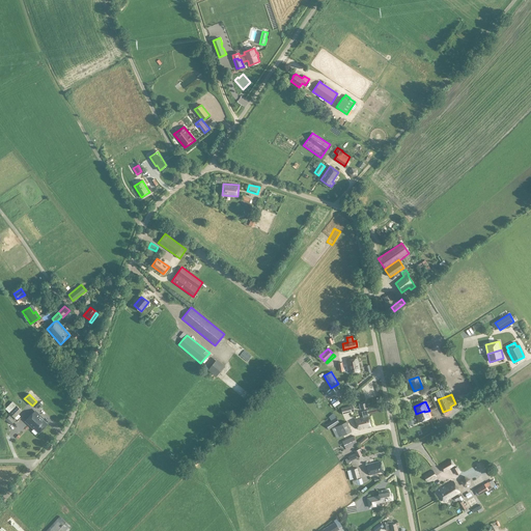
[(17,404),(9,413),(15,418),(22,411),(17,404)]
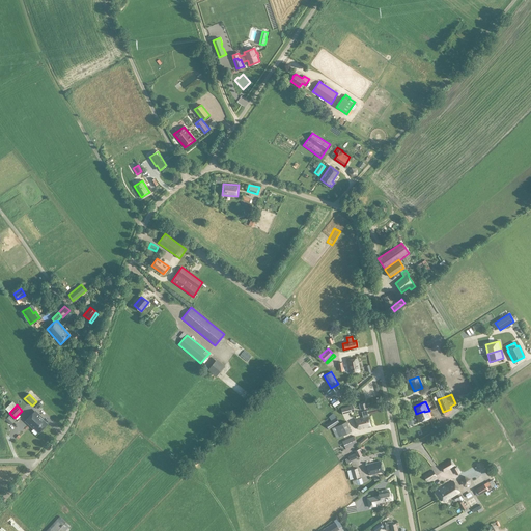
[(353,404),(341,408),(342,414),(355,411),(353,404)]
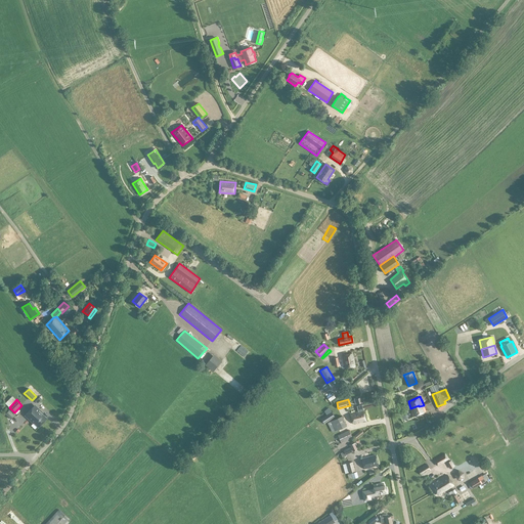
[(354,417),(364,415),(362,404),(356,406),(358,411),(353,412),(354,417)]
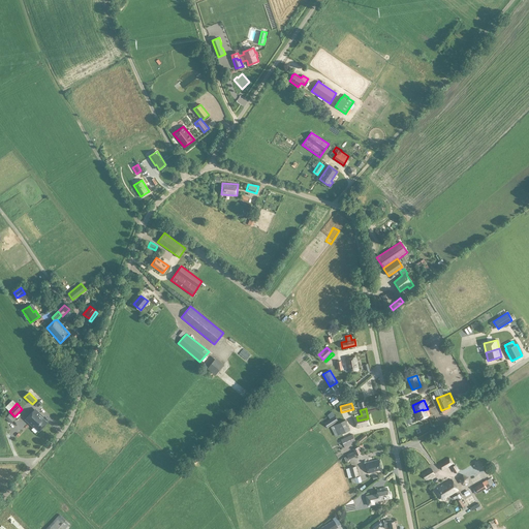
[(37,411),(34,409),(26,418),(28,421),(28,422),(33,428),(34,427),(39,431),(48,423),(43,417),(43,416),(37,411)]
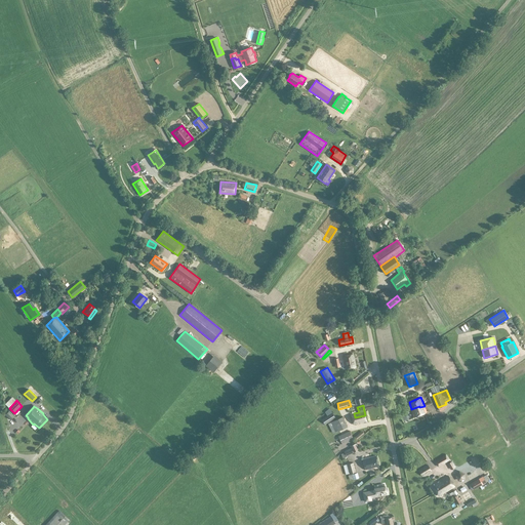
[(419,406),(411,409),(414,417),(427,412),(425,406),(419,407),(419,406)]
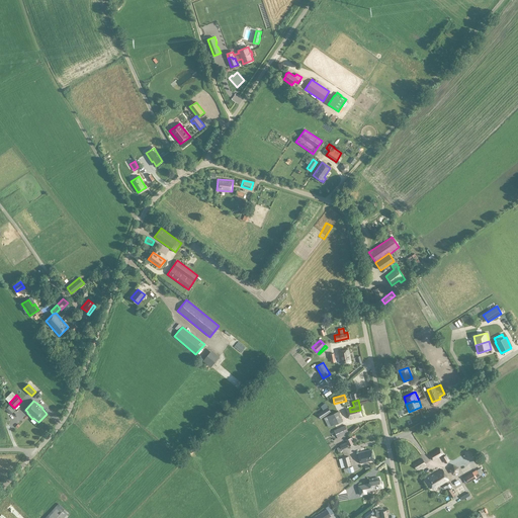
[(21,402),(14,409),(17,413),(21,409),(19,408),(23,404),(21,402)]
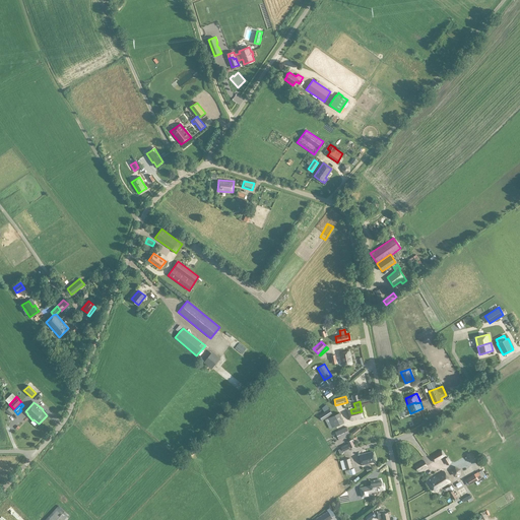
[(322,408),(324,411),(319,415),(322,420),(332,413),(329,408),(326,404),(322,408)]
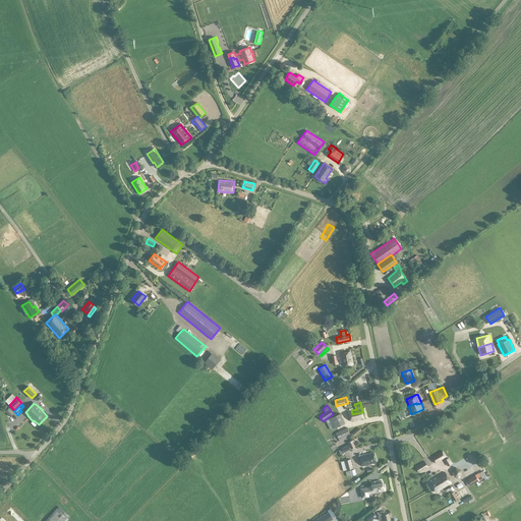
[(9,407),(5,411),(9,415),(11,416),(14,413),(9,407)]
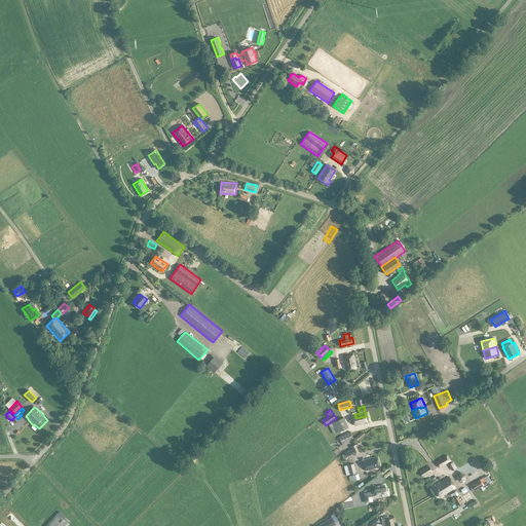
[(367,422),(368,422),(366,416),(355,418),(354,414),(351,415),(354,425),(363,423),(364,424),(368,423),(367,422)]
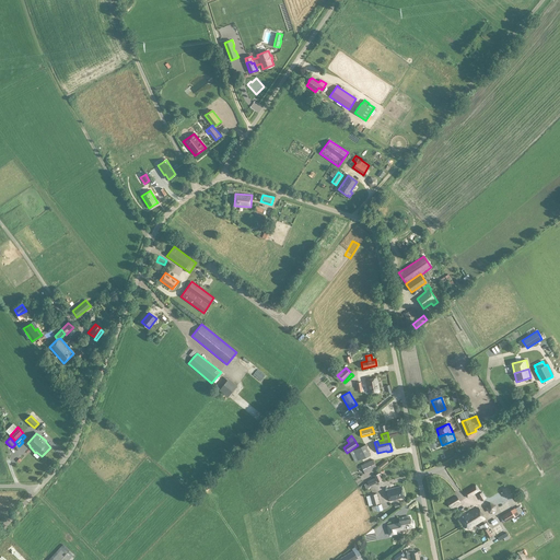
[(350,452),(352,457),(356,462),(358,461),(371,455),(365,444),(352,451),(350,452)]
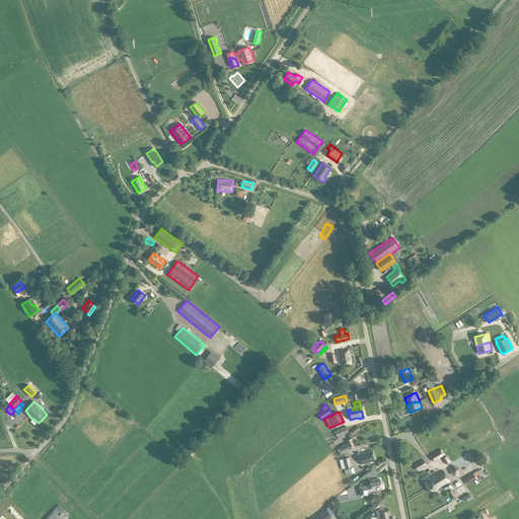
[(338,438),(349,433),(346,426),(335,431),(338,438)]
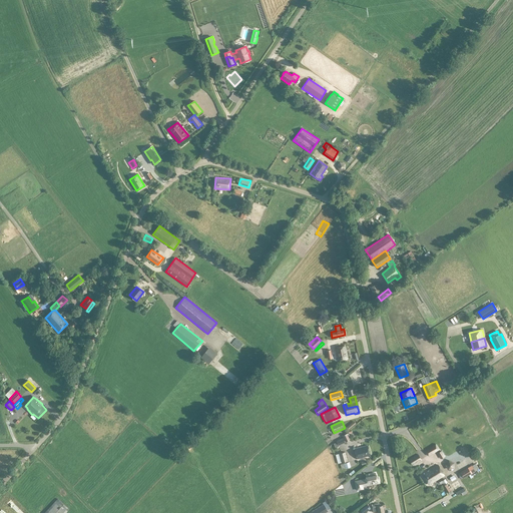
[(354,421),(347,427),(349,429),(356,424),(354,421)]
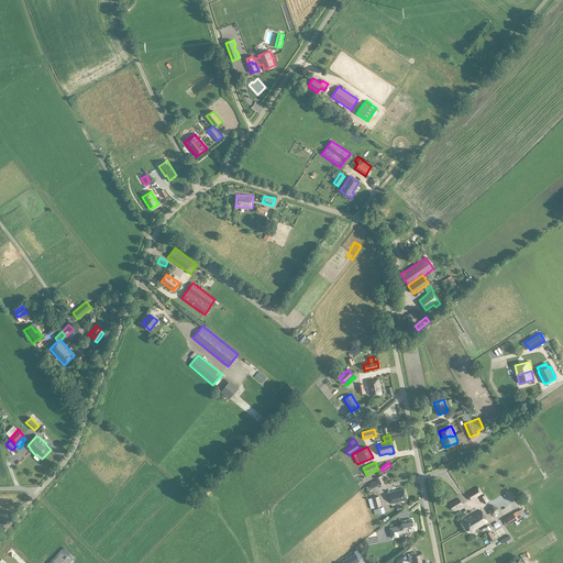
[(368,484),(372,489),(379,486),(376,481),(368,484)]
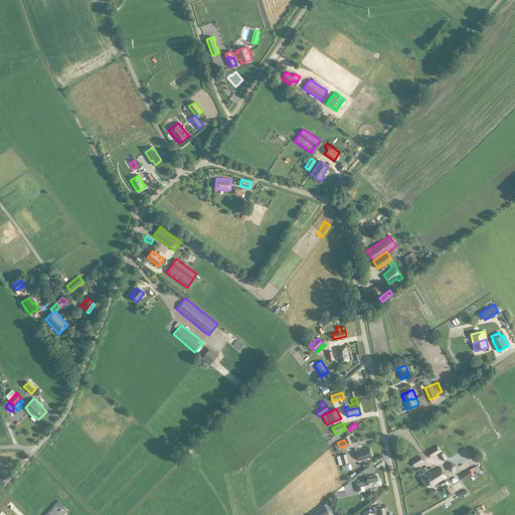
[(438,446),(426,453),(430,458),(442,451),(438,446)]
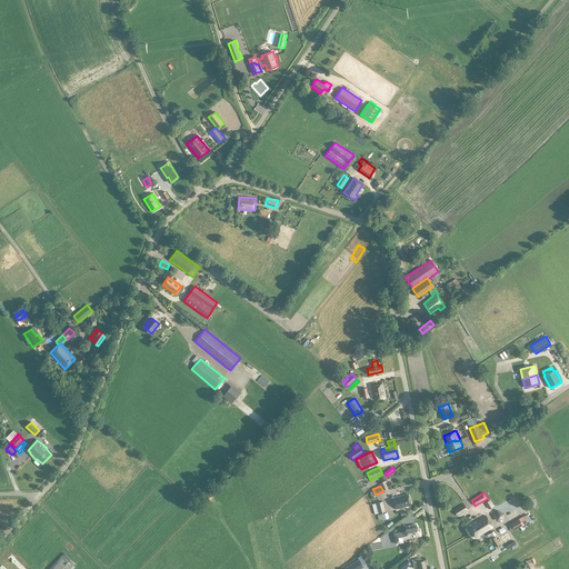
[(410,505),(407,493),(393,498),(396,509),(410,505)]
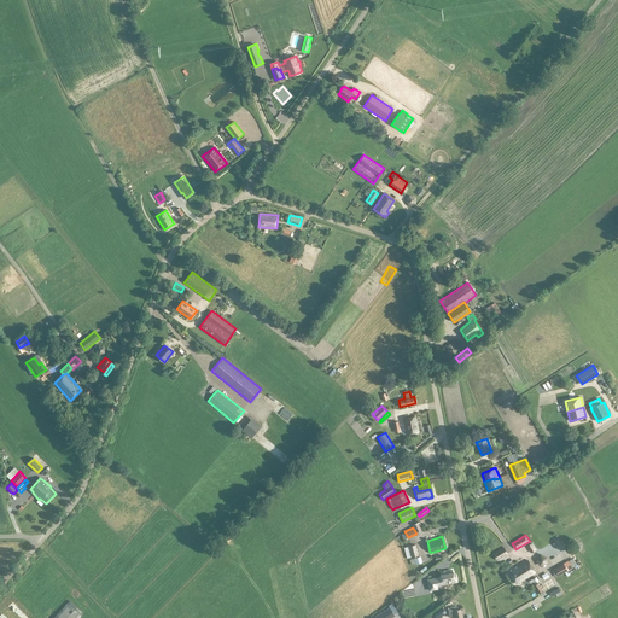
[(419,555),(415,544),(404,547),(407,559),(419,555)]
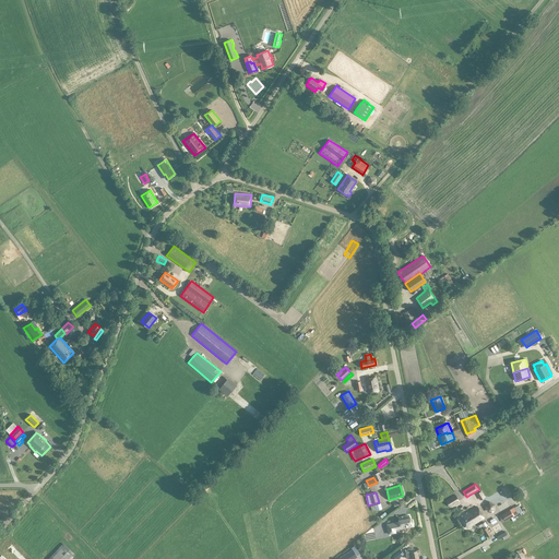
[(460,501),(455,495),(445,500),(450,507),(460,501)]
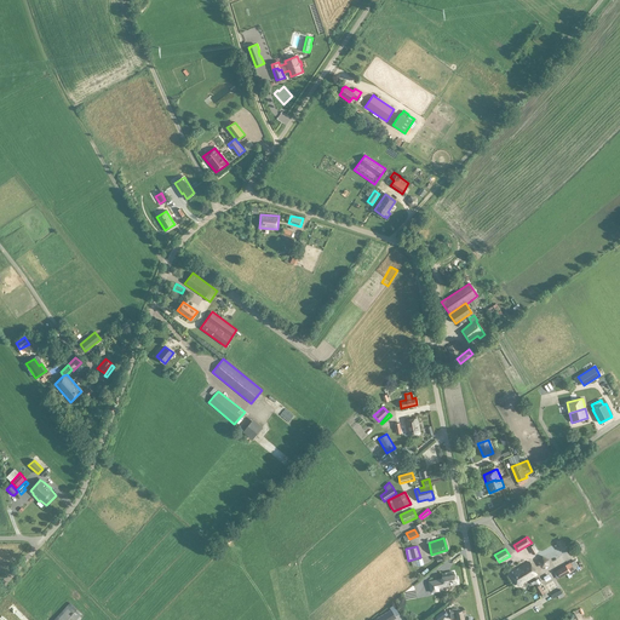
[(537,575),(529,562),(511,573),(518,586),(537,575)]
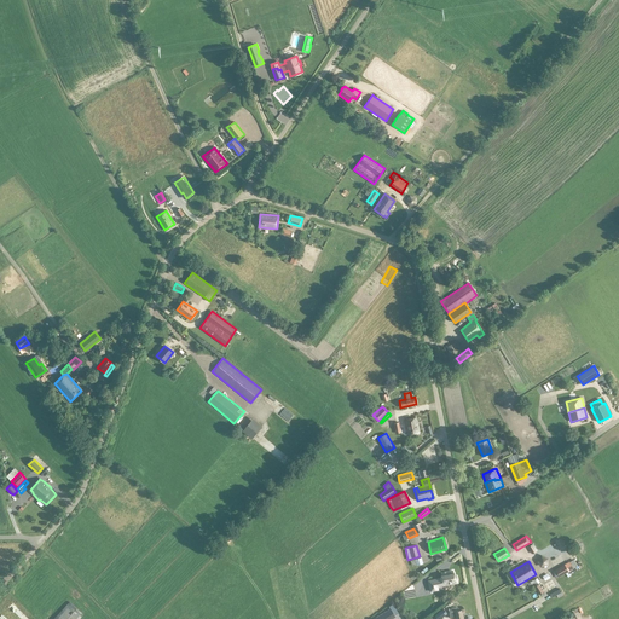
[(570,561),(555,570),(560,577),(573,568),(570,561)]
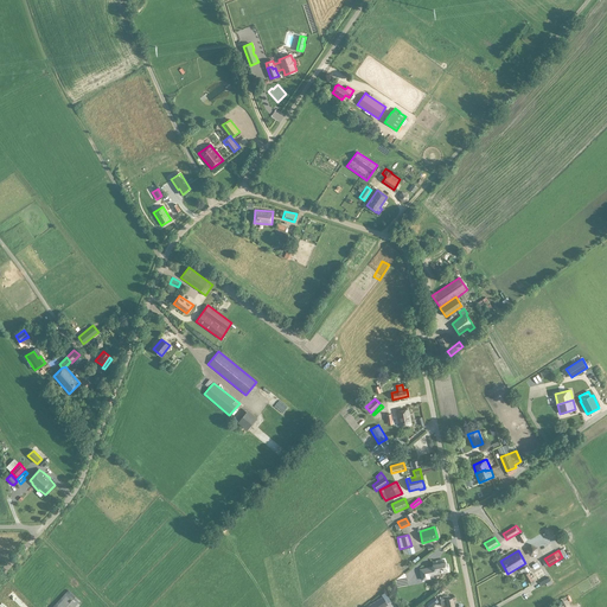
[(434,574),(445,572),(445,570),(448,569),(448,564),(446,566),(446,562),(445,562),(445,560),(442,560),(433,562),(433,564),(433,567),(428,568),(427,568),(420,569),(422,580),(429,579),(428,573),(434,572),(434,574)]
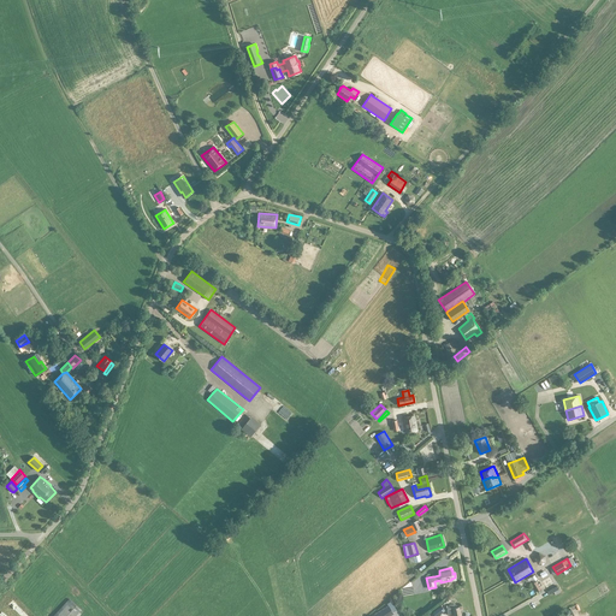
[(532,584),(537,592),(540,590),(539,586),(542,585),(540,582),(538,584),(537,581),(532,584)]
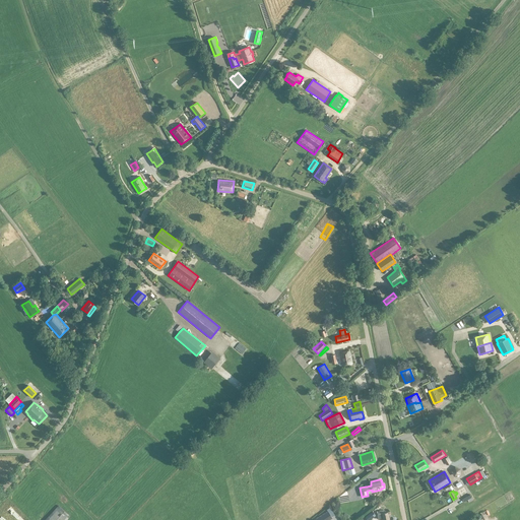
[(59,505),(44,519),(66,519),(70,516),(59,505)]
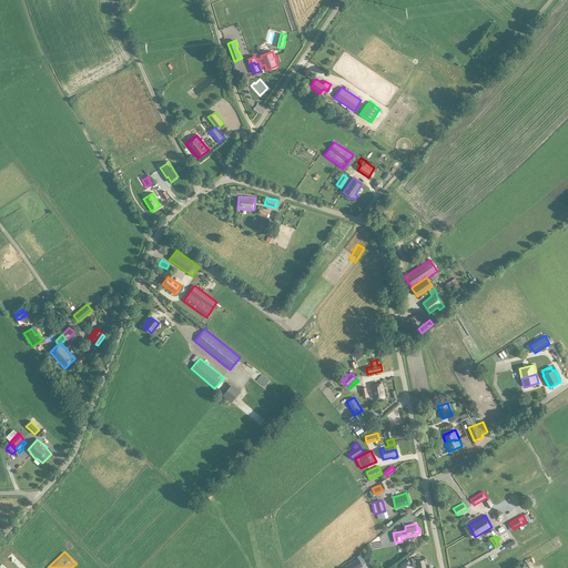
[(413,564),(417,563),(418,567),(425,567),(424,559),(419,560),(418,557),(412,558),(413,564)]
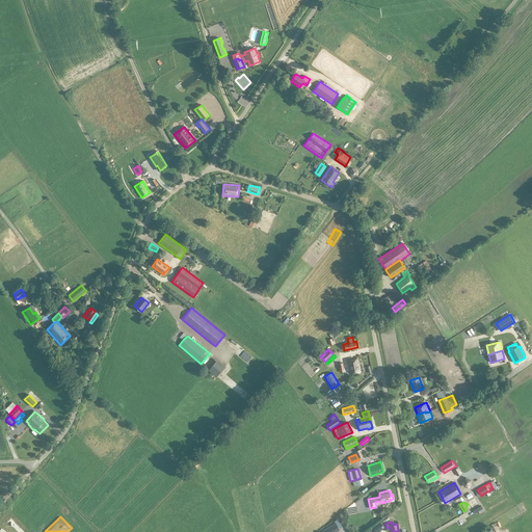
[(16,523),(11,527),(16,531),(21,531),(23,531),(16,523)]
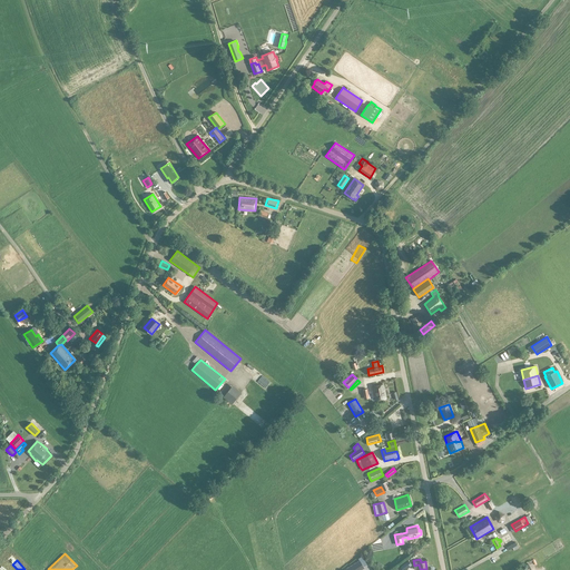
[(400,567),(402,569),(404,569),(411,564),(408,560),(400,567)]
